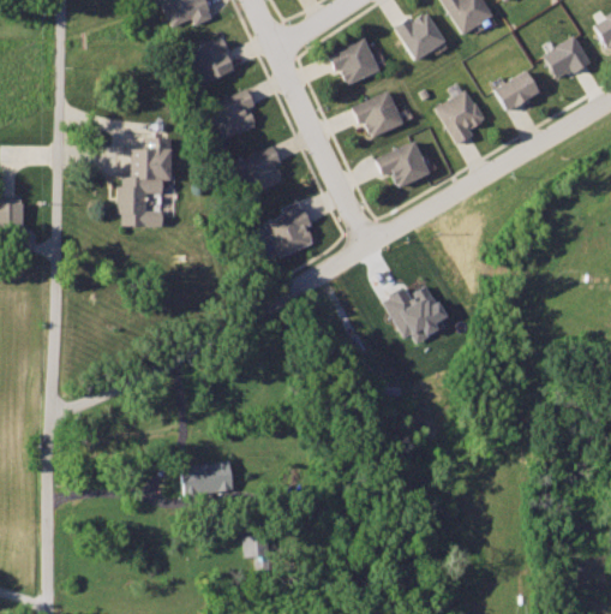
[(162,0),(175,27),(192,18),(196,25),(211,17),(203,0),(162,0)]
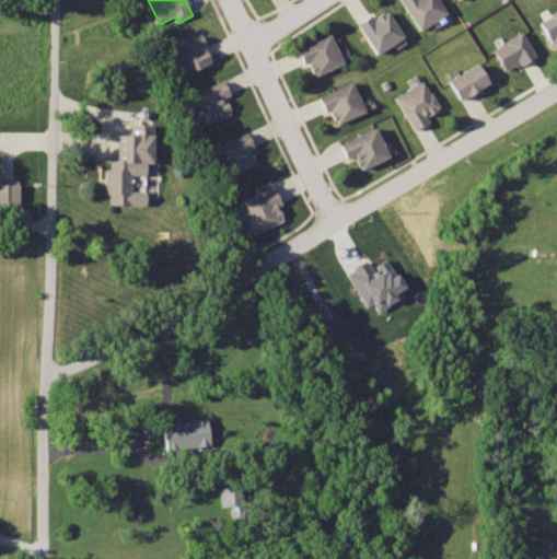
[(401,0),(422,32),(449,13),(439,0),(401,0)]
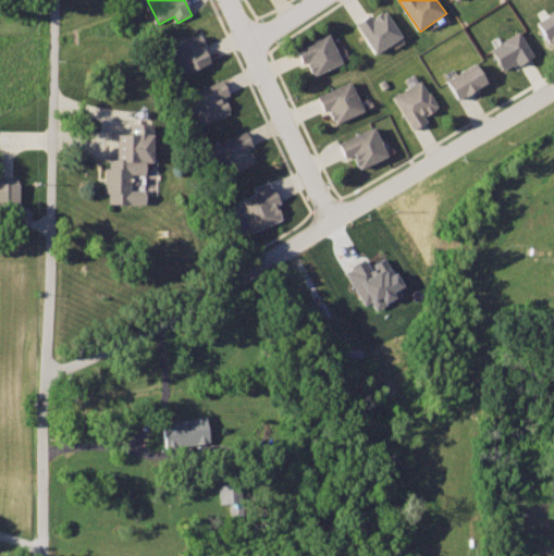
[(537,23),(549,16),(548,15),(553,11),(553,40),(550,44),(537,23)]
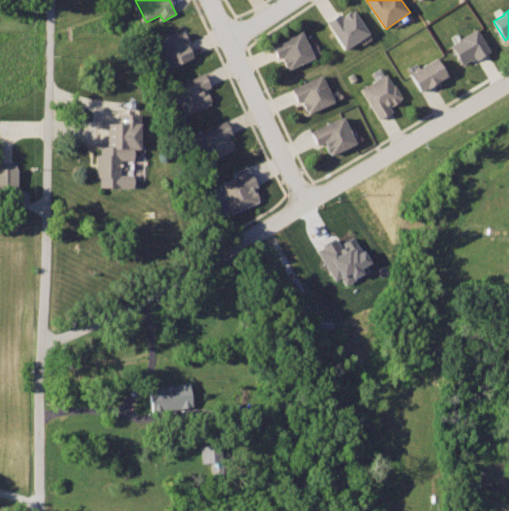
[(356,11),(344,19),(340,14),(328,22),(346,49),(370,33),(356,11)]
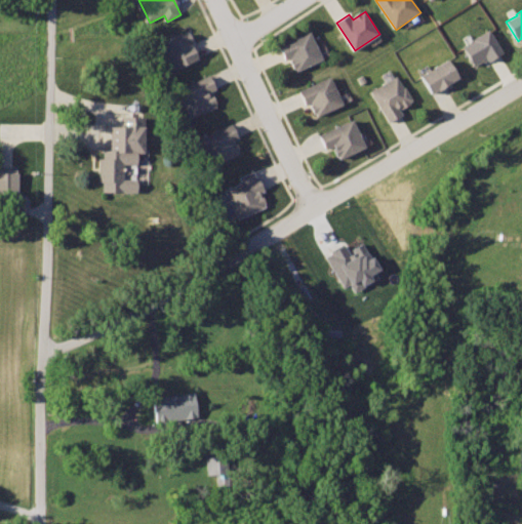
[(463,48),(474,41),(473,40),(488,30),(504,54),(488,64),(487,62),(484,64),(483,62),(474,67),(463,48)]
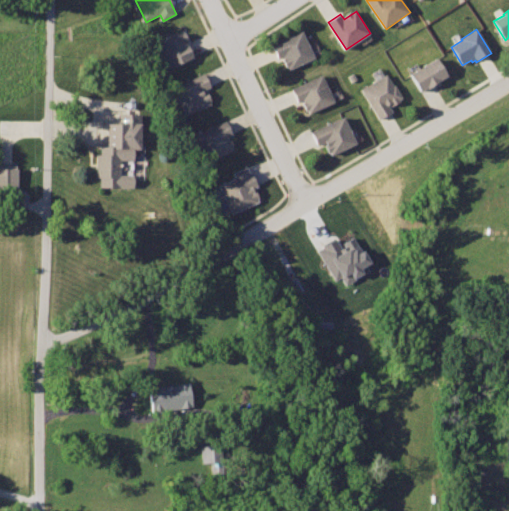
[(182,30),(157,42),(170,70),(195,58),(182,30)]
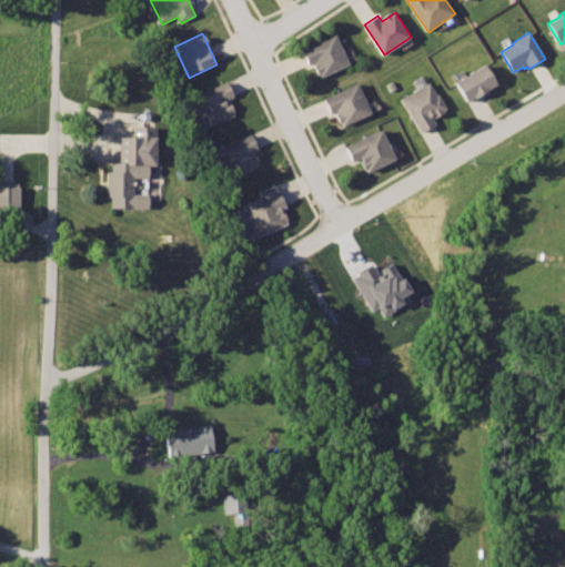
[(334,34),(301,51),(309,68),(314,64),(322,79),(350,64),(334,34)]
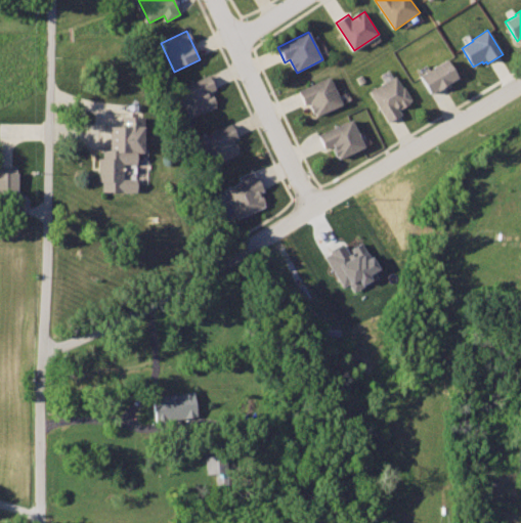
[(445,61),(420,77),(430,94),(457,79),(445,61)]
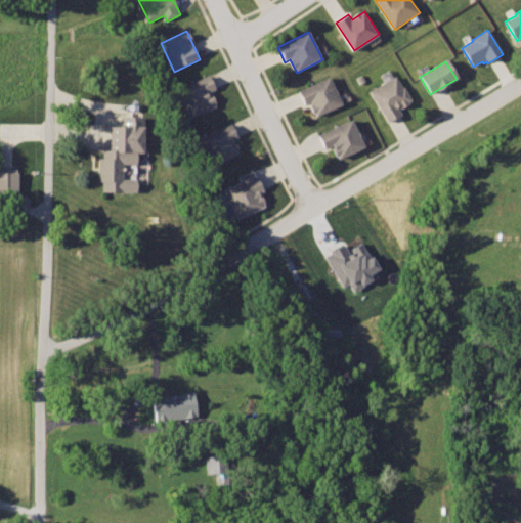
[(211,76),(180,90),(192,118),(219,105),(212,91),(217,88),(211,76)]
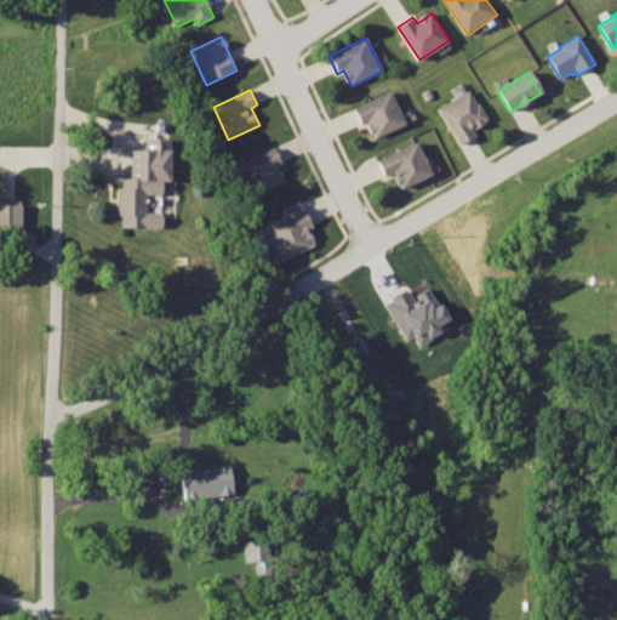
[(472,91),(441,109),(462,144),(478,135),(474,130),(490,120),(472,91)]
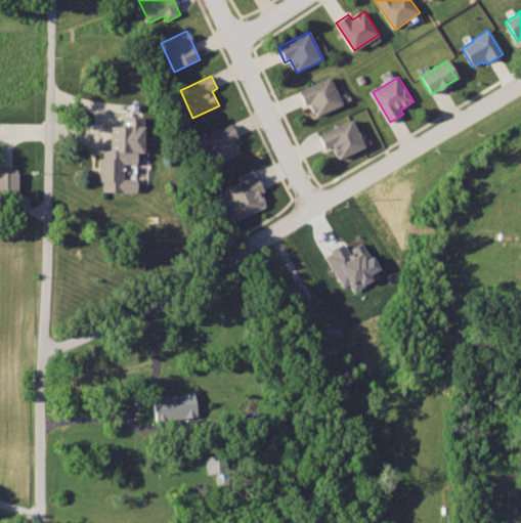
[(328,78),(298,91),(305,106),(310,104),(316,119),(342,106),(328,78)]
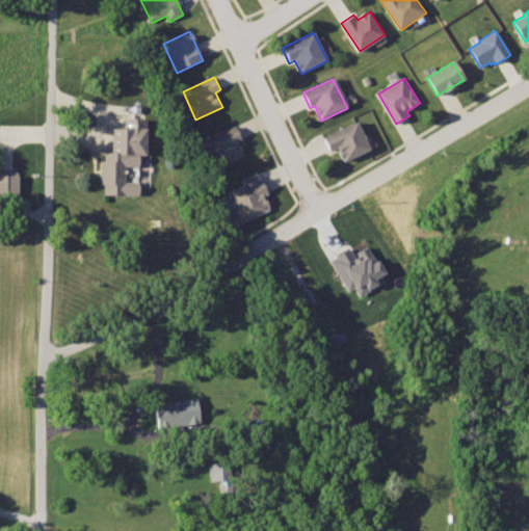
[(149,120),(127,120),(127,129),(114,130),(114,153),(107,153),(107,162),(104,162),(104,186),(107,186),(107,196),(141,196),(141,183),(128,183),(127,168),(140,167),(140,155),(149,155),(149,120)]
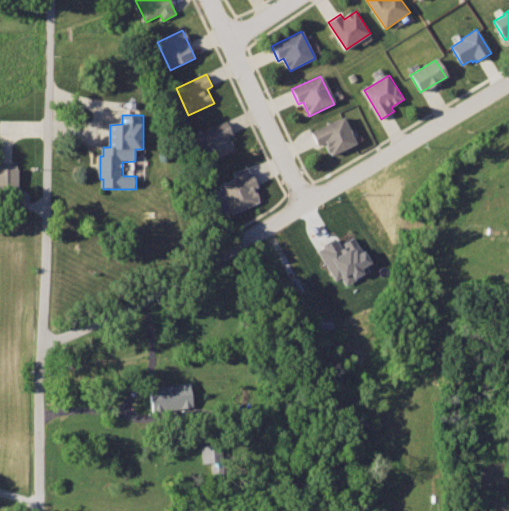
[(344,117),(310,133),(317,147),(324,144),(330,157),(357,145),(344,117)]
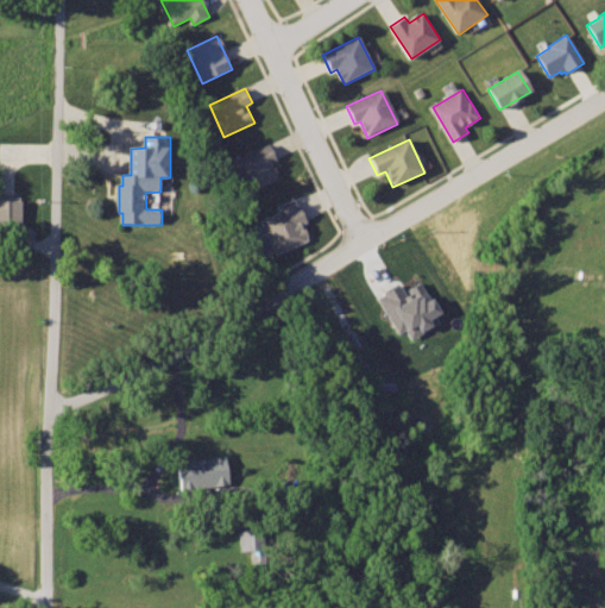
[(270,145),(237,161),(252,192),(281,179),(272,162),(277,160),(270,145)]
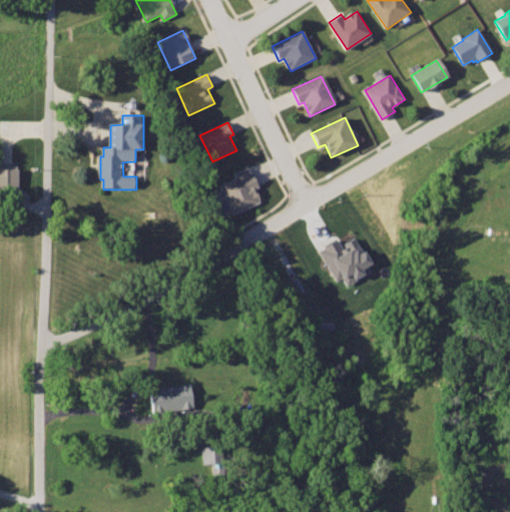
[(248,167),(235,174),(237,178),(220,187),(234,214),(261,201),(255,188),(259,187),(248,167)]
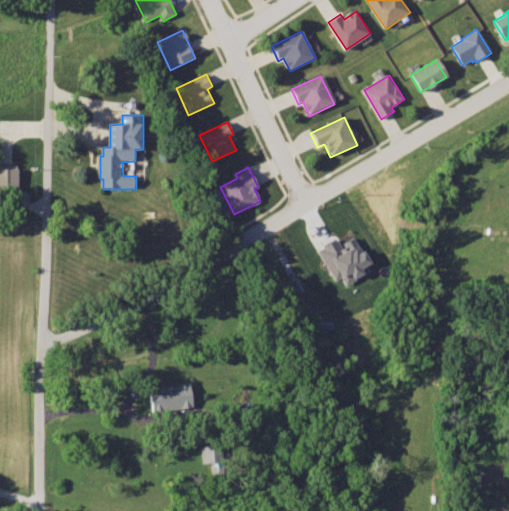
[(18,170),(0,169),(0,202),(18,202),(18,170)]
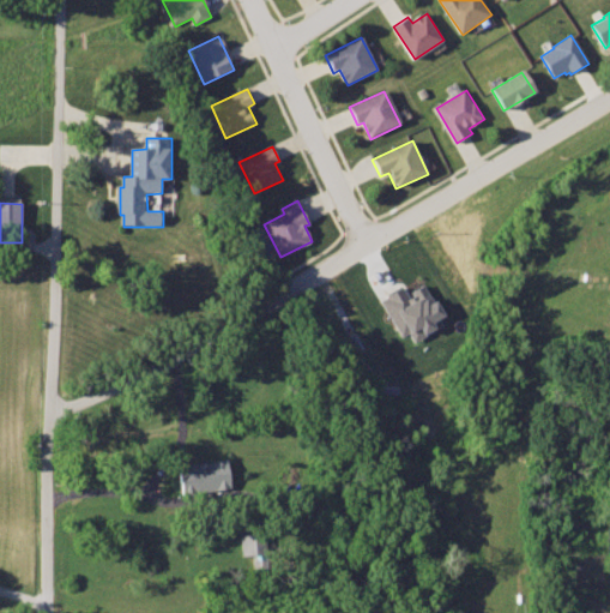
[(380,301),(387,298),(386,296),(402,287),(406,294),(423,284),(442,314),(430,323),(434,328),(424,334),(426,336),(415,343),(409,332),(402,337),(380,301)]
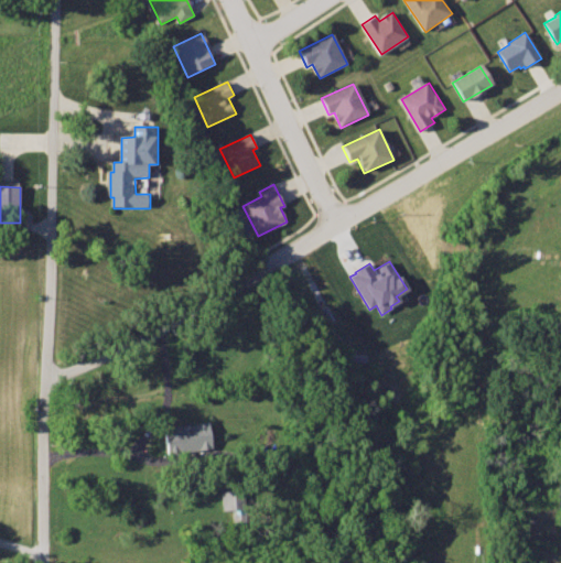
[(211,423),(170,431),(173,453),(214,445),(211,423)]
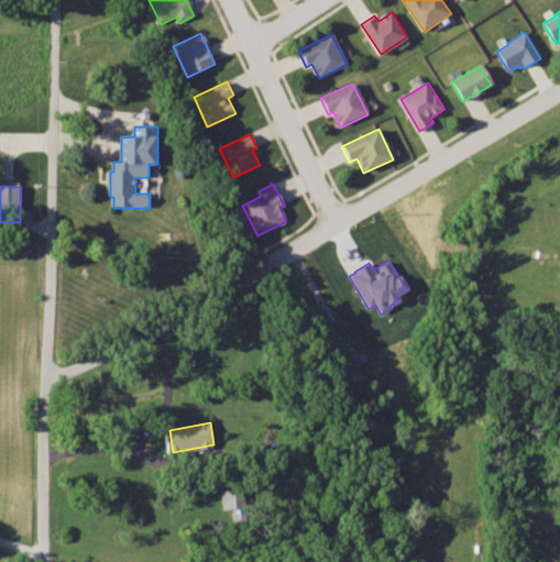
[(227,510),(249,508),(246,489),(223,493),(227,510)]
